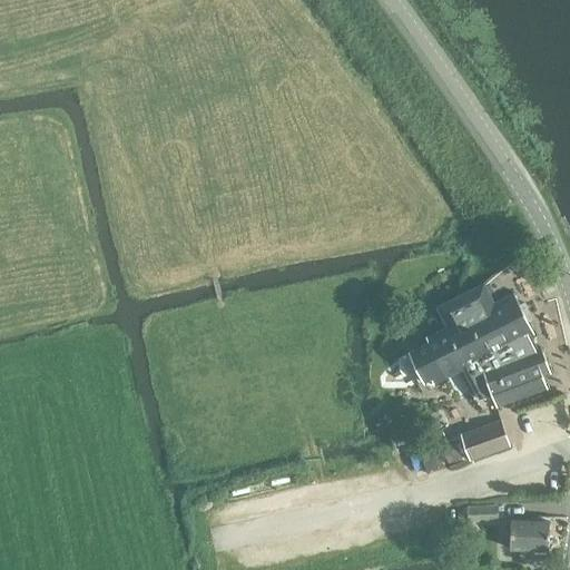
[(522,307),(516,294),(495,304),(487,284),(439,307),(449,327),(428,337),(431,342),(411,352),(425,382),(433,379),(435,383),(448,377),(461,371),(460,370),(464,367),(478,394),(482,400),(493,395),(498,408),(549,389),(544,376),(552,373),(542,349),(539,350),(531,336),(536,334),(530,324),(527,325),(524,321),(532,316),(528,305),(522,307)]
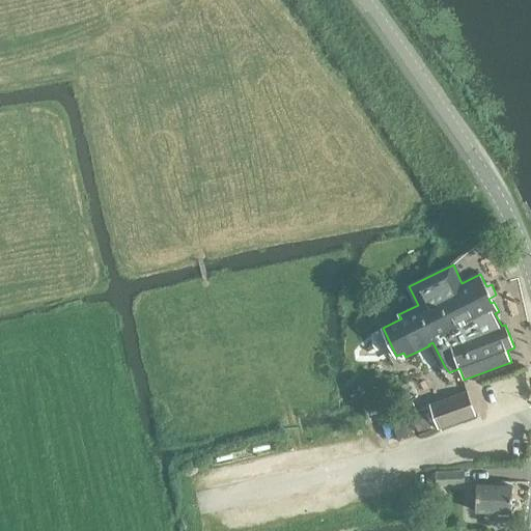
[(476,415),(468,392),(429,404),(429,406),(409,413),(419,435),(438,429),(438,428),(476,415)]
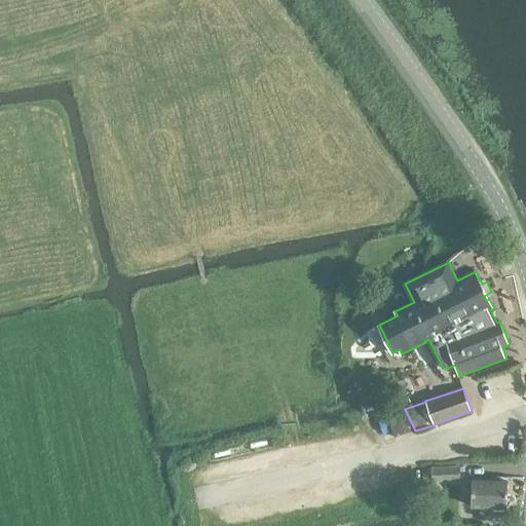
[(462,465),(433,466),(433,480),(462,479),(462,465)]
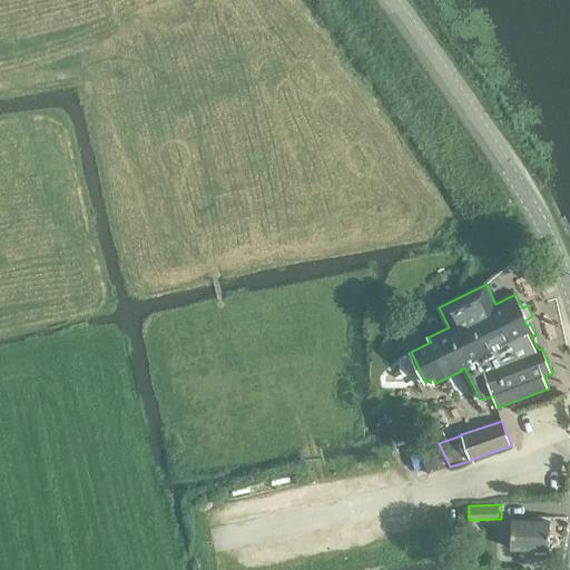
[(469,520),(469,529),(500,530),(500,521),(469,520)]
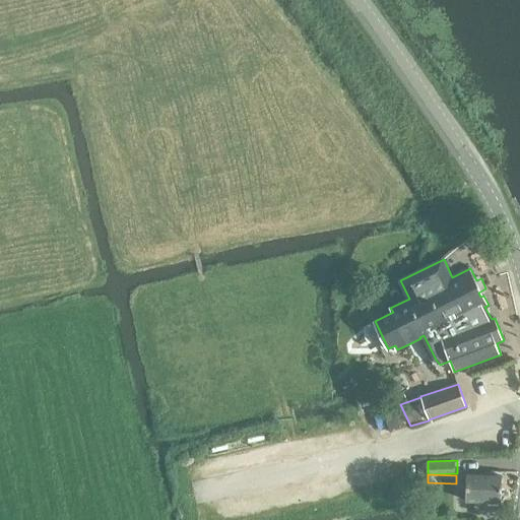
[(501,476),(466,475),(465,502),(501,503),(501,476)]
